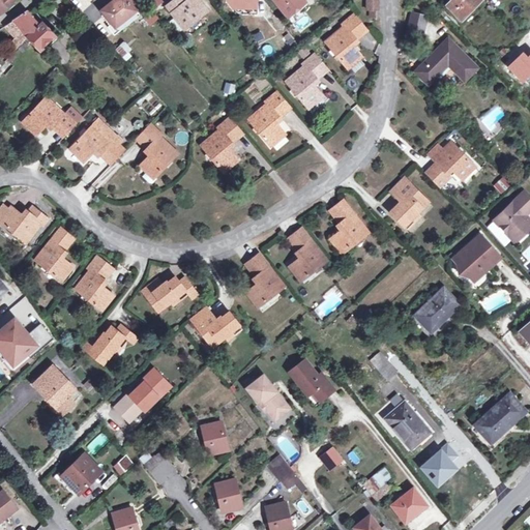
[(100,9),(112,23),(114,27),(136,10),(127,0),(118,0),(110,6),(108,3),(100,9)]
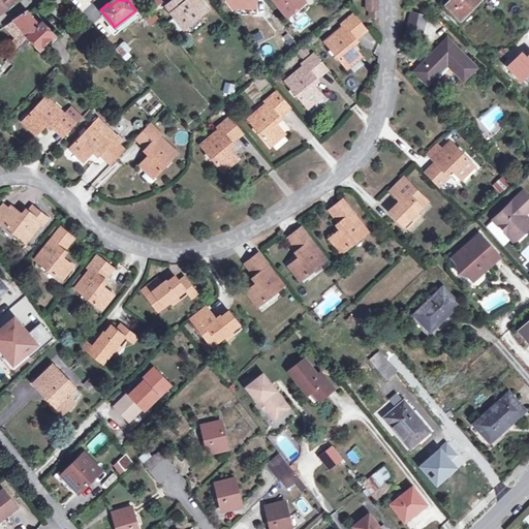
[(146,0),(154,9),(163,0),(162,0),(146,0)]
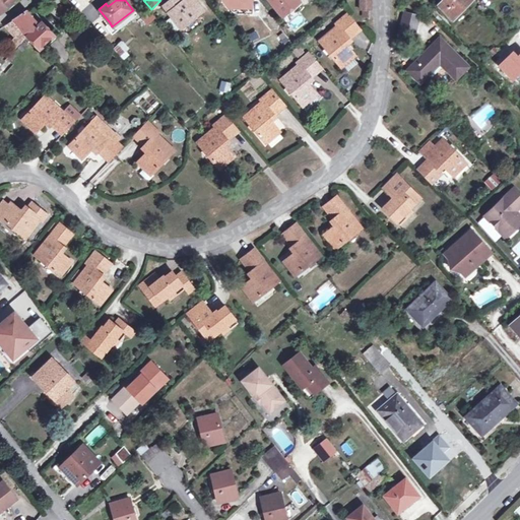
[(169,0),(163,5),(169,12),(183,0),(169,0)]
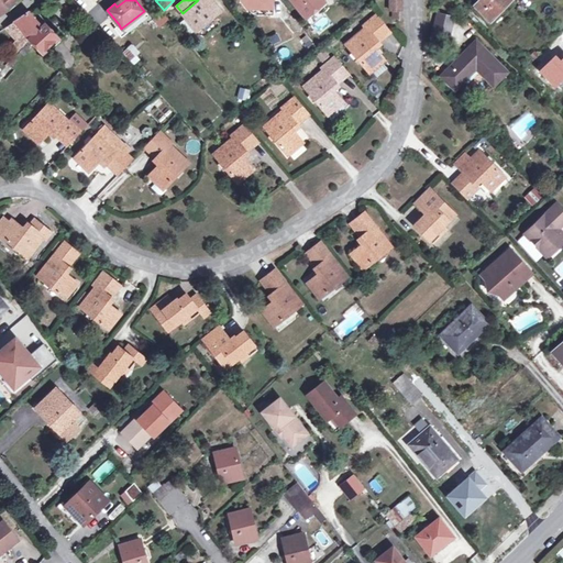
[(220,10),(211,0),(198,0),(183,13),(196,31),(220,10)]
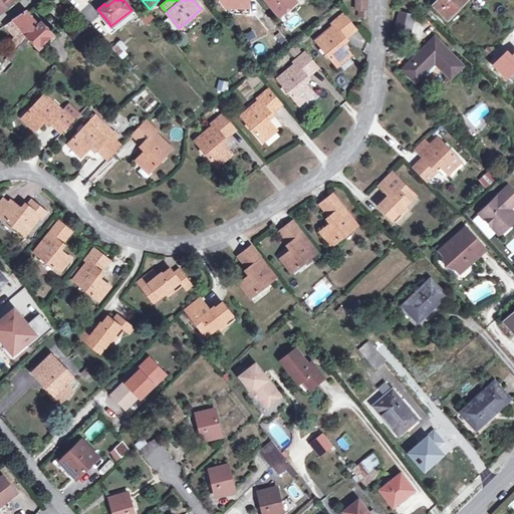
[(291,11),(288,8),(296,2),(294,0),(266,0),(282,19),(291,11)]
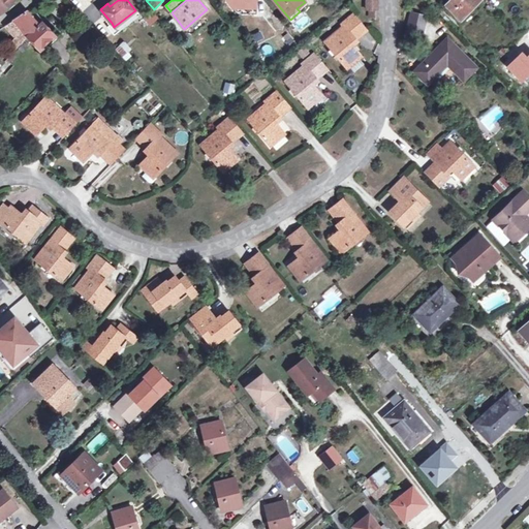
[(369,8),(375,8),(377,9),(377,0),(366,0),(366,8),(369,8)]
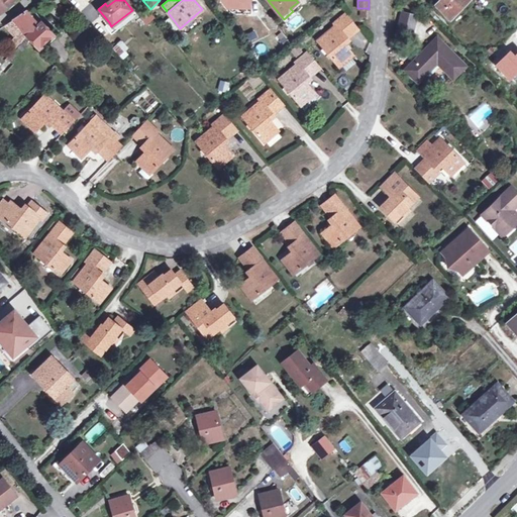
[(440,0),(437,4),(444,11),(442,13),(450,20),(470,0),(440,0)]
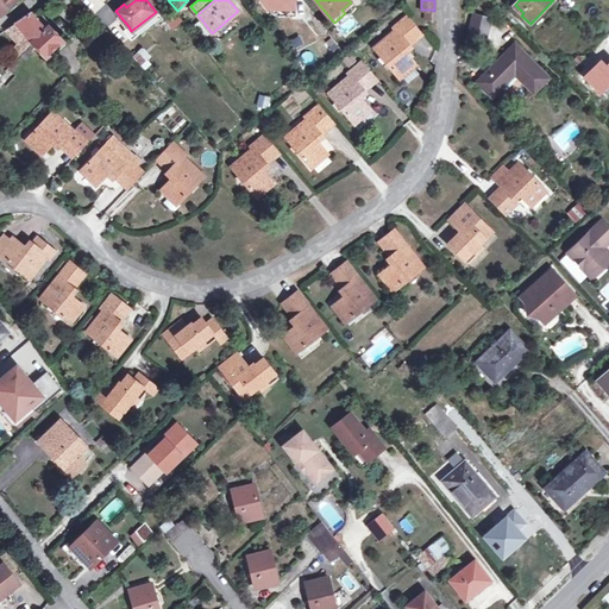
[(14,23),(31,42),(43,55),(60,39),(46,25),(44,29),(30,12),(14,23)]
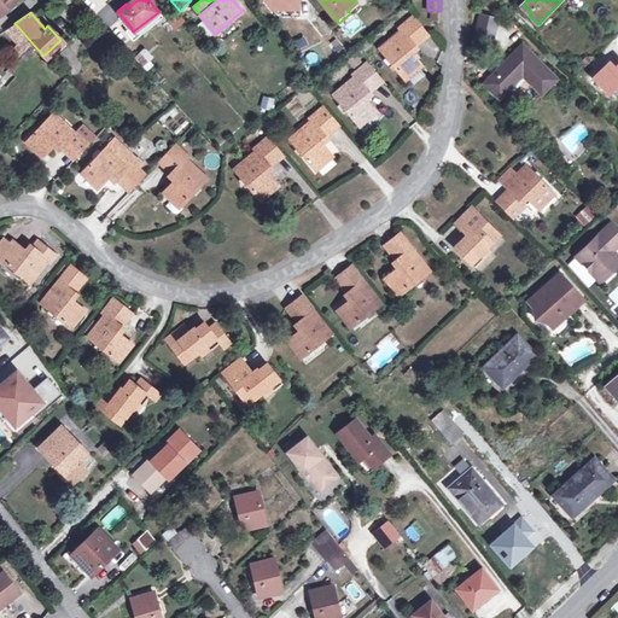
[(162,18),(158,12),(133,31),(130,27),(124,31),(128,34),(133,41),(162,18)]
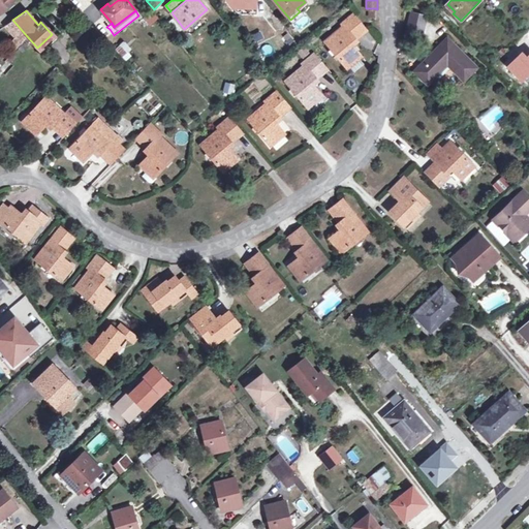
[(353,13),(348,19),(362,34),(366,29),(353,13)]
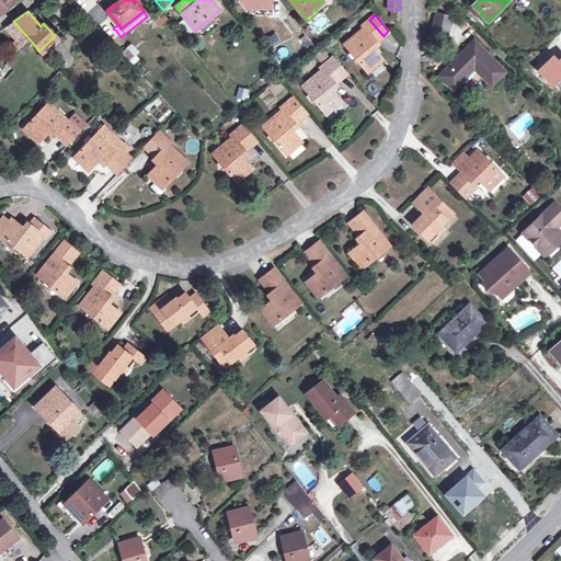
[(433,31),(448,35),(453,19),(438,14),(433,31)]
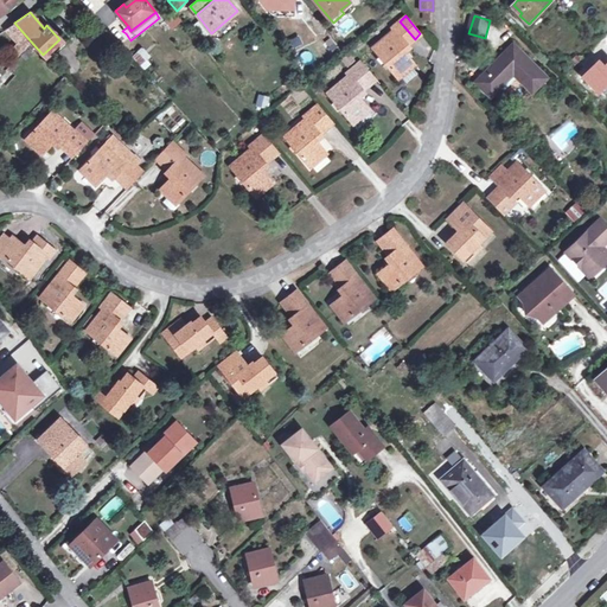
[(402,50),(415,39),(400,21),(393,27),(394,30),(374,48),(398,77),(414,64),(402,50)]
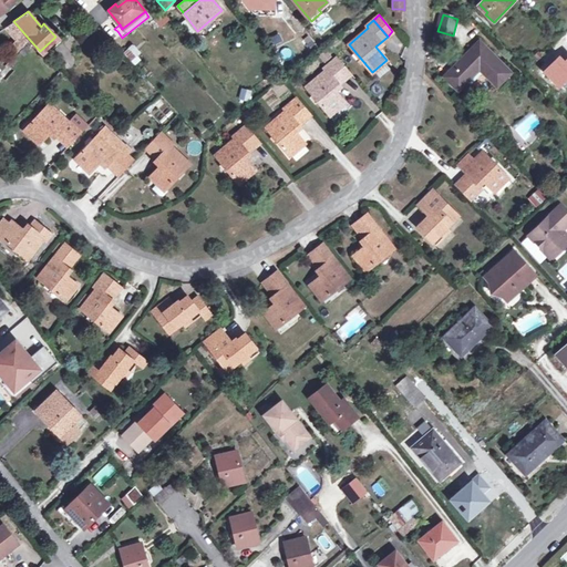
[(24,45),(29,39),(13,21),(3,28),(14,41),(9,47),(16,53),(19,51),(24,55),(29,50),(24,45)]
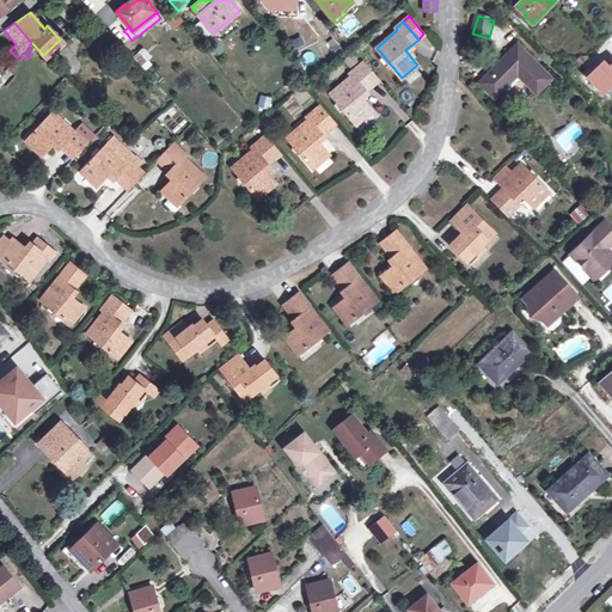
[(487,46),(489,38),(472,34),(471,41),(487,46)]
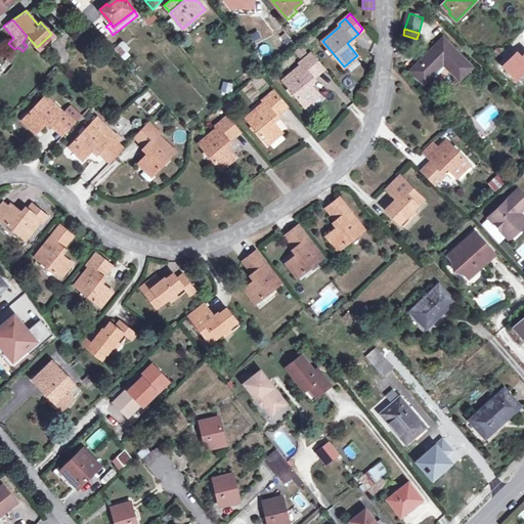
[(54,37),(51,34),(37,47),(40,50),(54,37)]
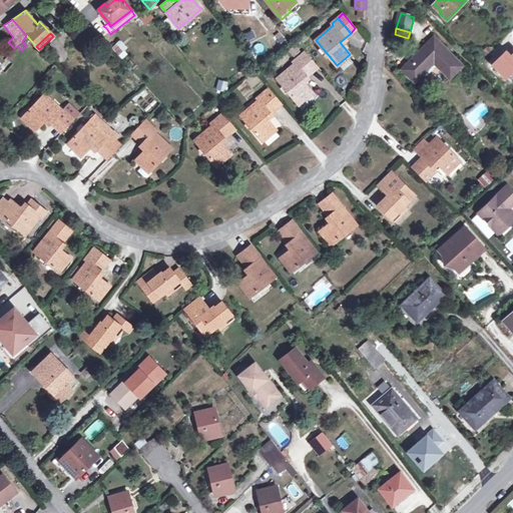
[(107,41),(112,47),(118,41),(113,35),(107,41)]
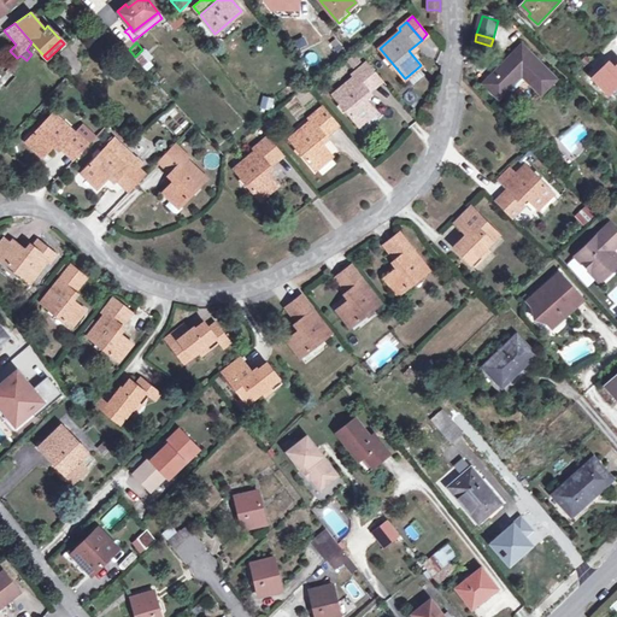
[(518,71),(541,94),(557,78),(522,45),(483,82),(498,98),(509,87),(506,84),(518,71)]
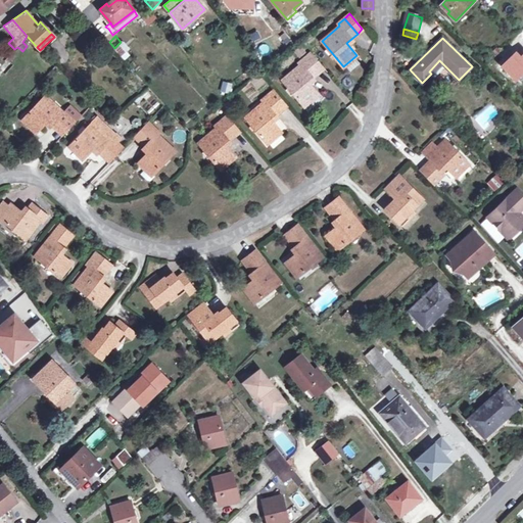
[(295,49),(300,56),(304,52),(299,46),(295,49)]
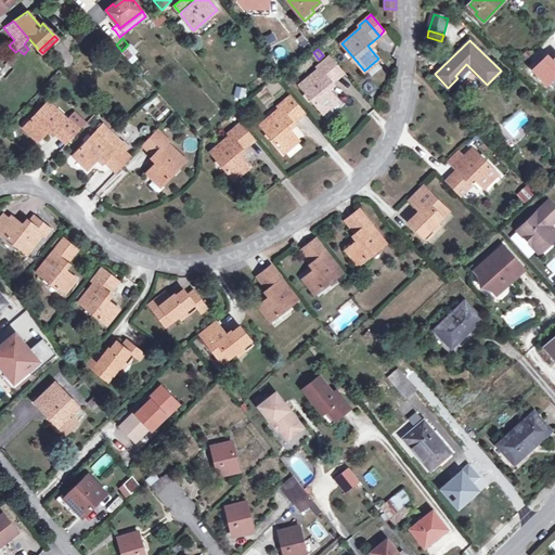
[(7,62),(11,66),(16,61),(12,56),(7,62)]
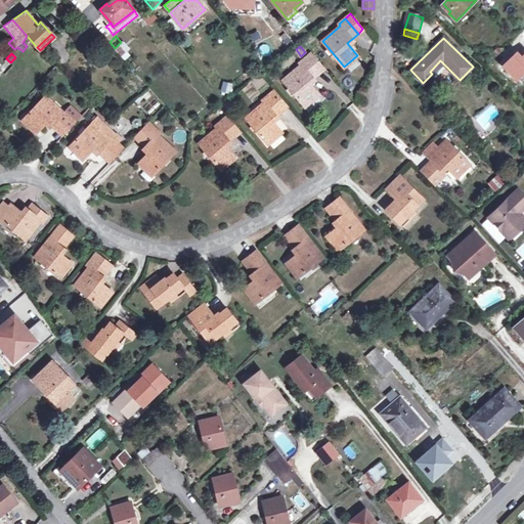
[(311,53),(307,57),(319,73),(324,68),(311,53)]
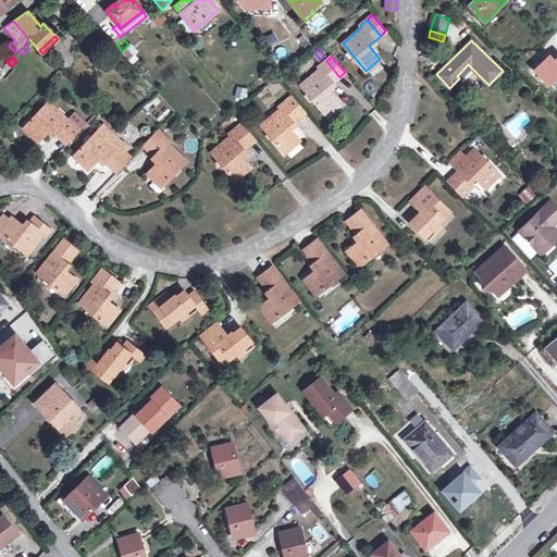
[(327,87),(339,77),(326,61),(319,67),(320,69),(300,85),(323,113),(338,100),(327,87)]
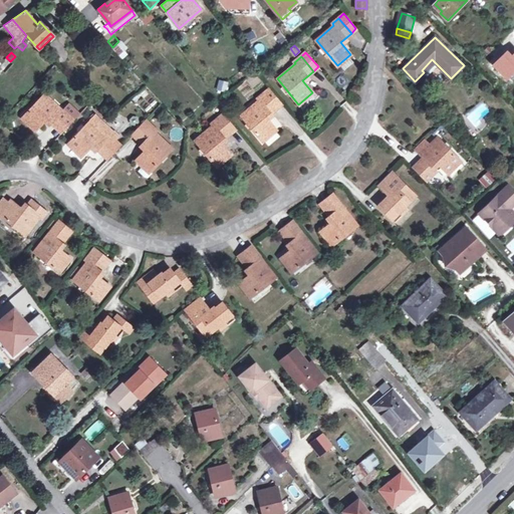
[(345,86),(347,77),(337,75),(336,84),(345,86)]
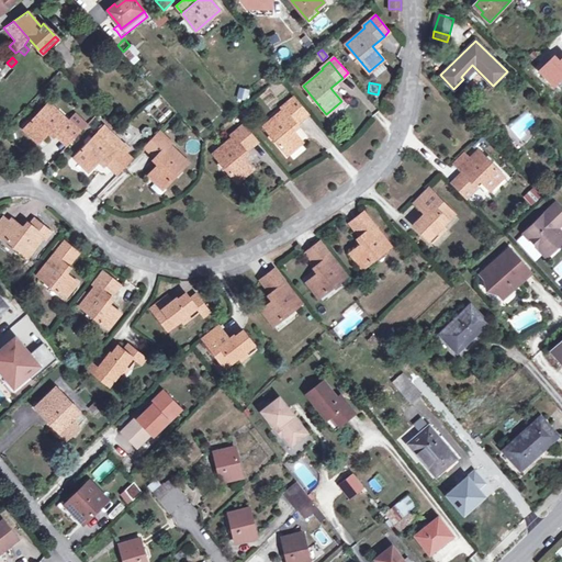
[(238,87),(236,100),(248,101),(249,89),(238,87)]
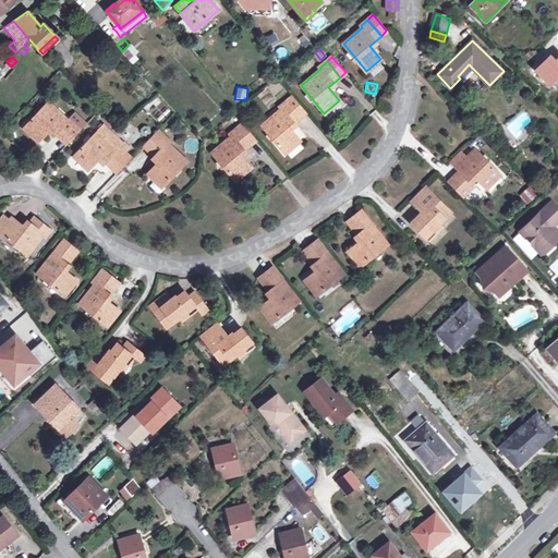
[(292,96),(287,101),(300,117),(305,112),(292,96)]
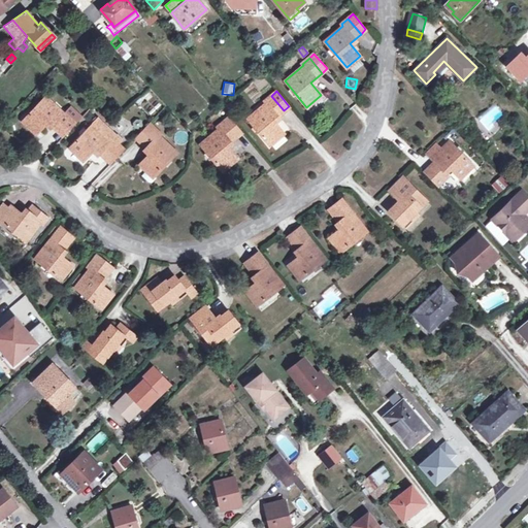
[(22,121),(35,134),(47,122),(58,131),(70,118),(61,108),(46,95),(22,121)]
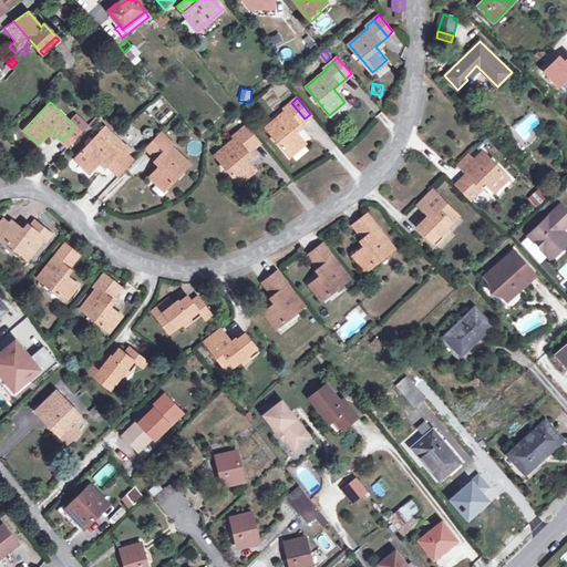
[(292,129),(305,119),(291,103),(284,109),(286,111),(266,127),(289,155),(303,143),(292,129)]
